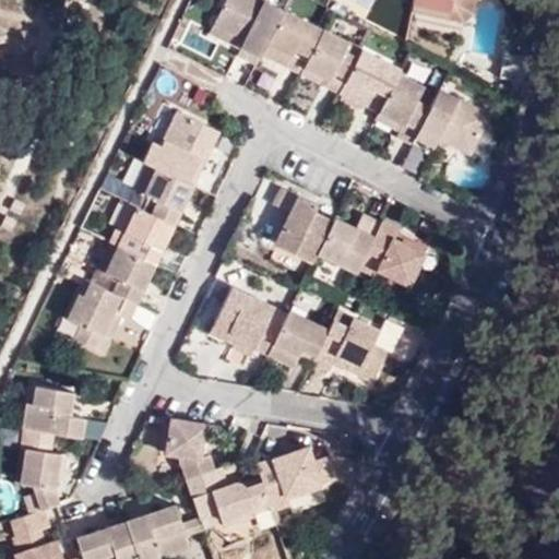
[(236,56),(256,66),(261,55),(283,12),(259,0),(225,0),(214,24),(245,39),(240,49),(236,56)]
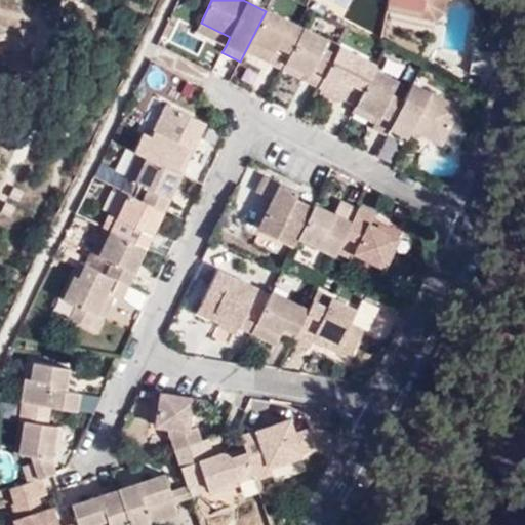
[(447,0),(387,0),(387,5),(420,12),(423,0),(445,0),(447,0)]
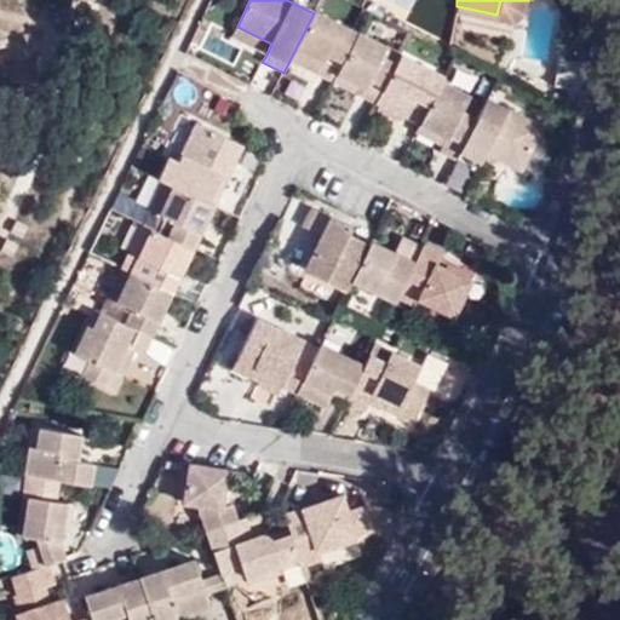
[(314,13),(290,61),(319,75),(325,61),(339,68),(356,34),(314,13)]
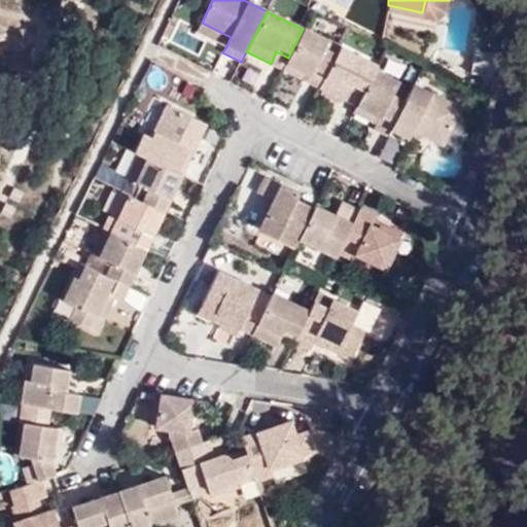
[(197,31),(226,46),(231,37),(202,23),(197,31)]
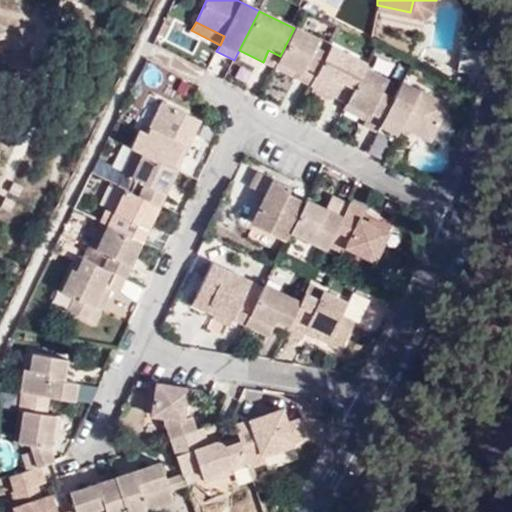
[(280,56),(274,68),(290,76),(294,70),(298,73),(295,78),(310,86),(326,54),(315,47),(318,40),(294,28),(280,56)]
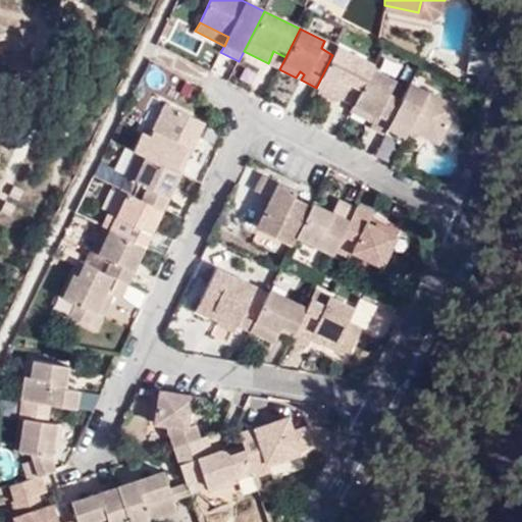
[(370,70),(372,66),(336,48),(332,55),(316,88),(337,99),(343,88),(358,95),(370,70)]
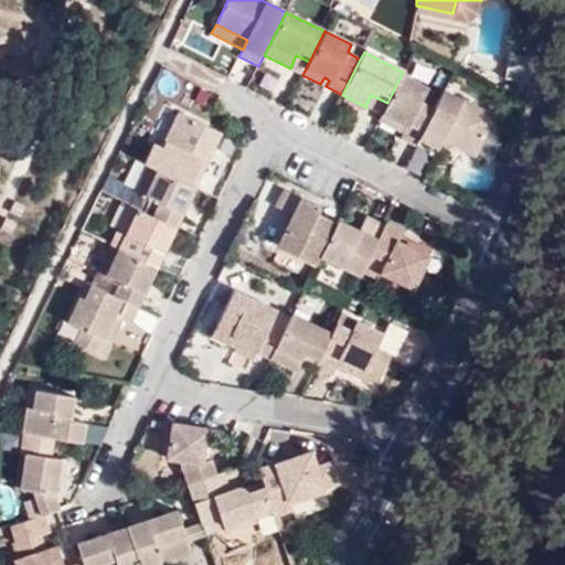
[(402,139),(415,146),(433,110),(419,104),(426,89),(401,76),(387,103),(381,115),(377,120),(397,130),(402,123),(408,127),(402,139)]
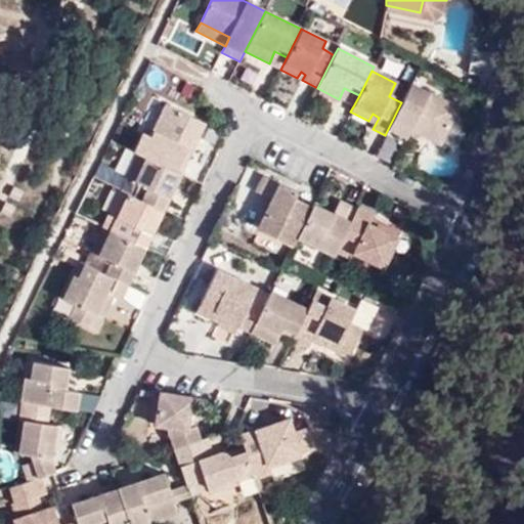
[(457,110),(409,85),(401,102),(385,135),(404,144),(411,132),(439,145),(457,110)]
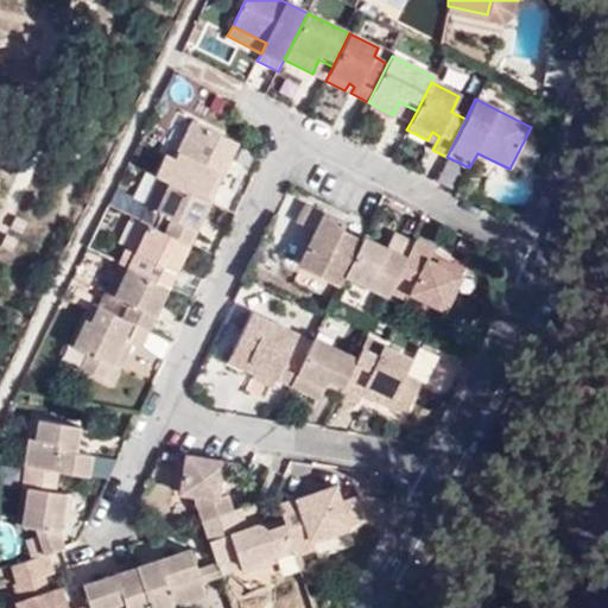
[(410,124),(417,111),(399,102),(393,115),(410,124)]
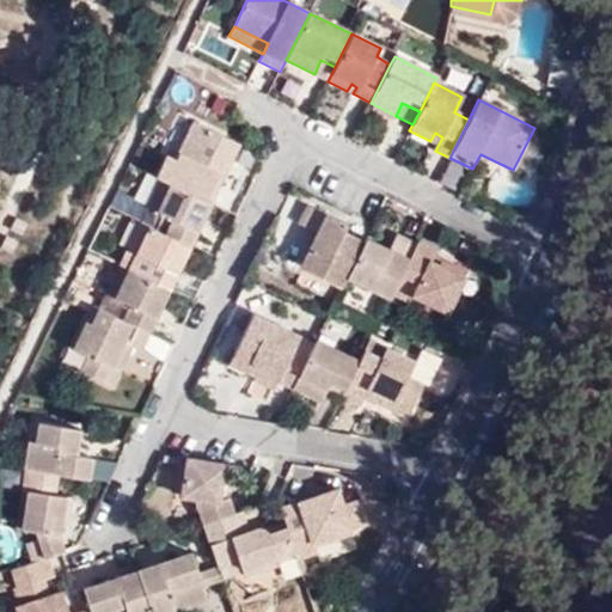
[(154,177),(163,181),(210,204),(220,184),(215,183),(222,165),(228,167),(234,152),(190,130),(173,163),(164,158),(154,177)]
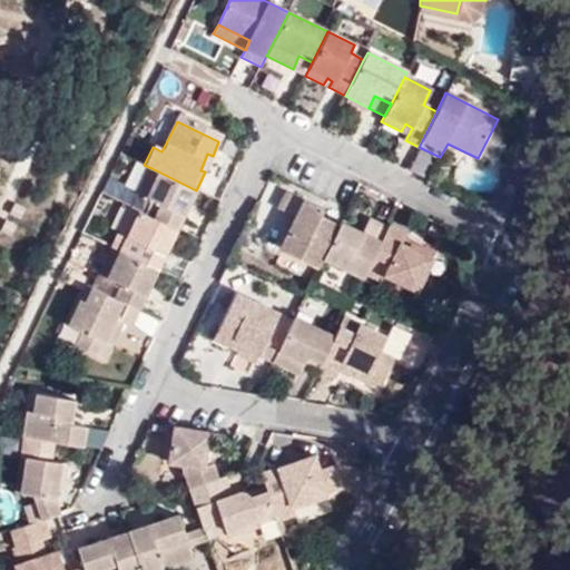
[(151,168),(131,209),(177,231),(184,216),(176,212),(180,203),(188,206),(196,190),(151,168)]
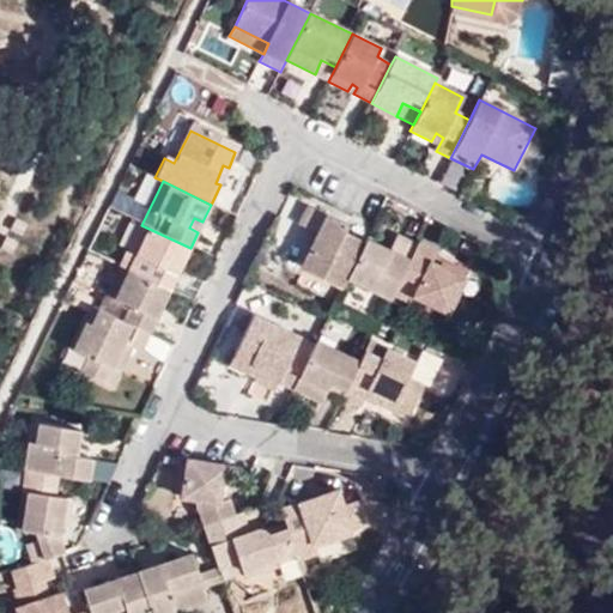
[(341,287),(346,277),(363,243),(343,235),(346,224),(308,206),(298,225),(317,235),(326,240),(321,250),(313,246),(302,267),(341,287)]
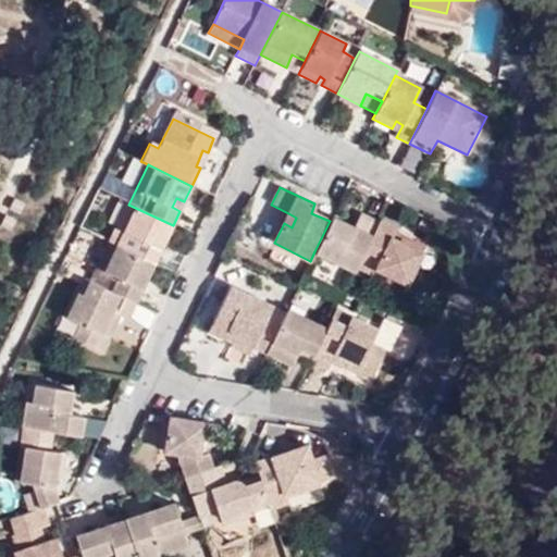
[(172,207),(180,211),(184,201),(176,198),(172,207)]
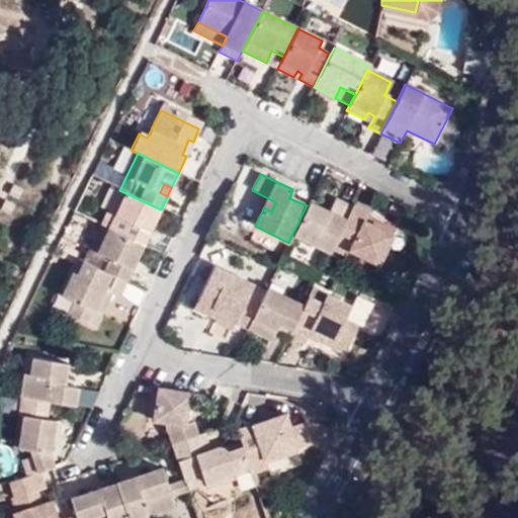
[(119,190),(102,227),(104,227),(143,246),(149,233),(142,230),(146,221),(153,225),(161,209),(119,190)]
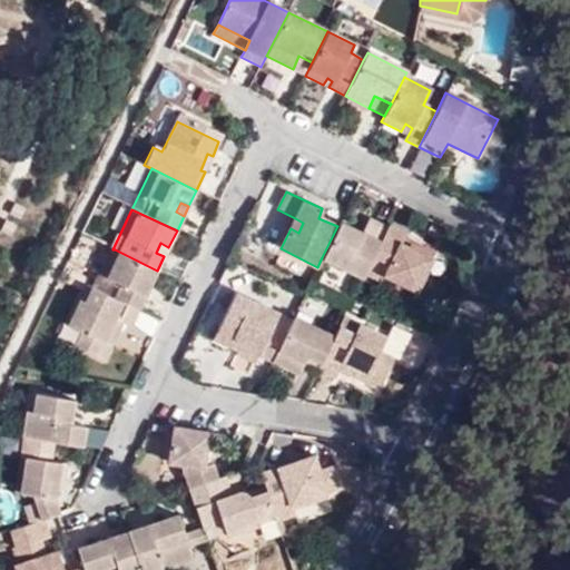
[(303,223),(295,218),(291,228),(298,233),(303,223)]
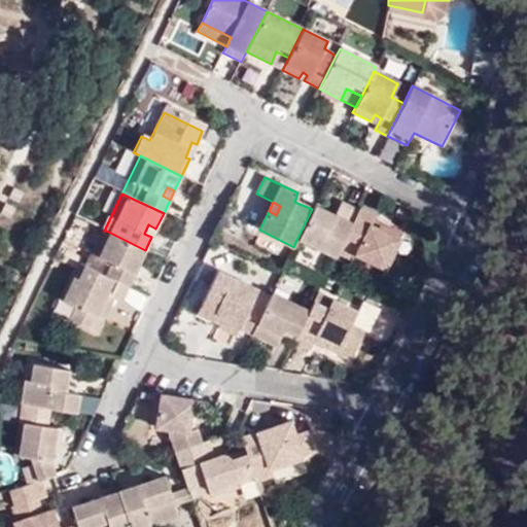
[(297,238),(335,255),(336,253),(356,211),(340,203),(334,215),(314,206),(312,209),(297,238)]
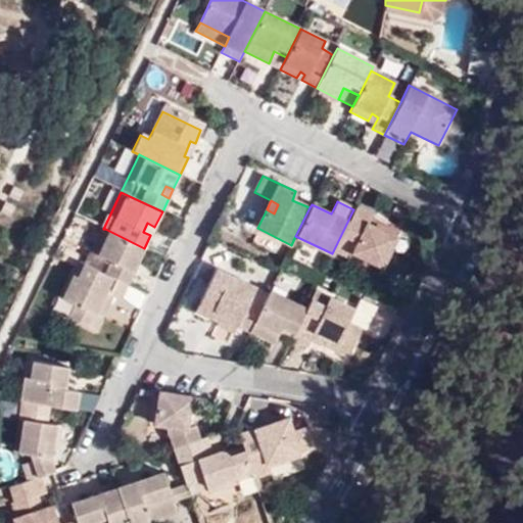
[(370,214),(354,207),(353,209),(333,251),(348,258),(351,253),(380,266),(396,231),(383,225),(380,230),(372,227),(365,224),(370,214)]
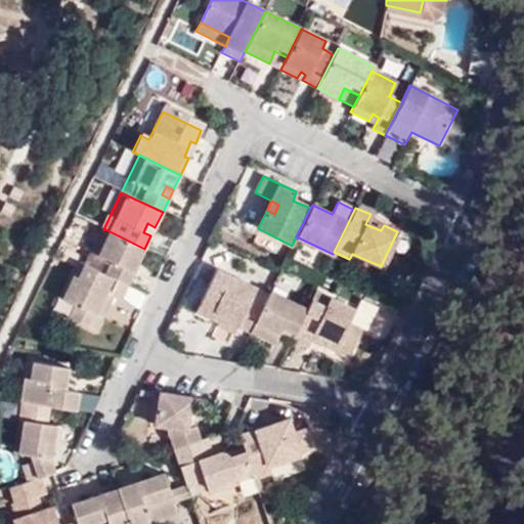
[(376,221),(373,227),(381,230),(384,225),(376,221)]
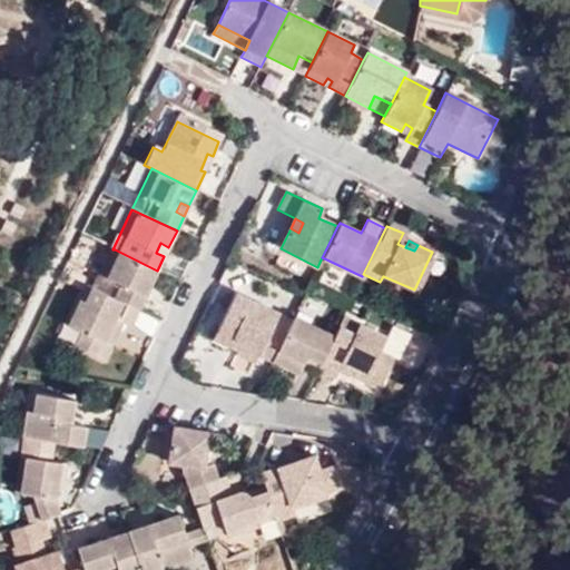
[(164,256),(168,247),(160,243),(156,253),(164,256)]
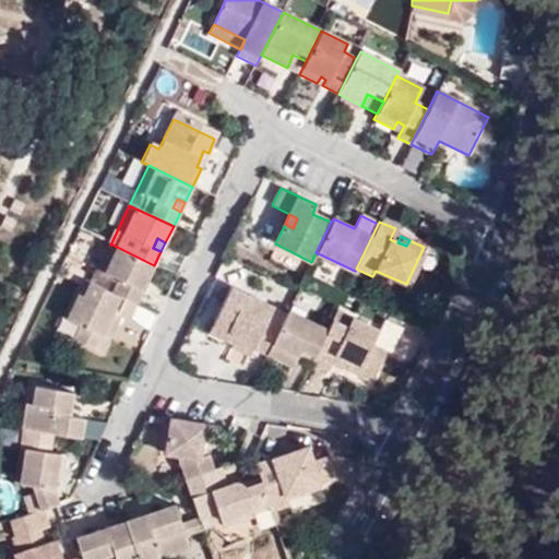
[(92,284),(135,305),(142,292),(137,288),(141,278),(147,282),(155,265),(154,265),(113,245),(92,284)]
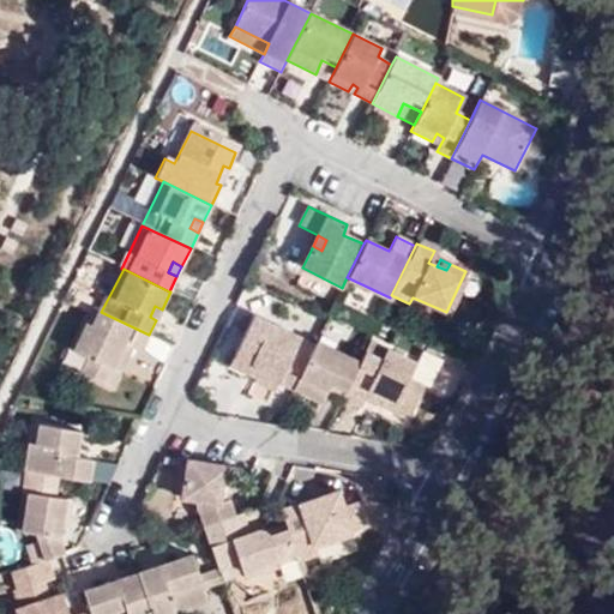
[(156,320),(162,309),(155,306),(150,317),(156,320)]
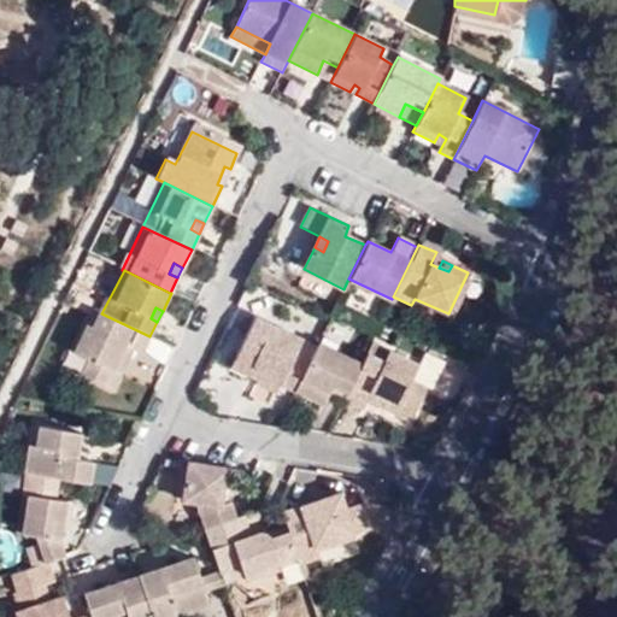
[(141,353),(150,336),(101,313),(95,310),(76,353),(89,360),(82,375),(104,386),(112,371),(121,375),(133,350),(141,353)]
